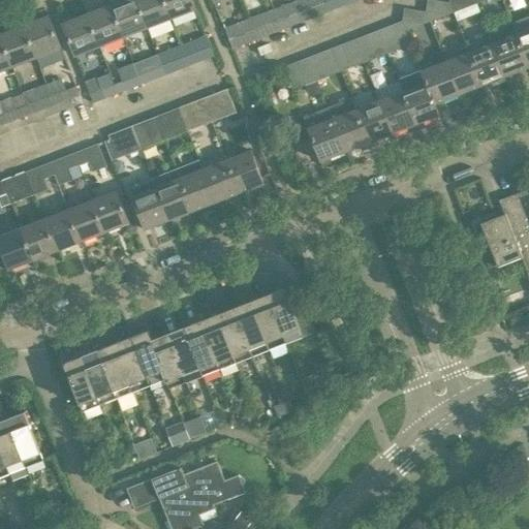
[(123,36),(147,27),(135,0),(123,0),(111,5),(123,36)]
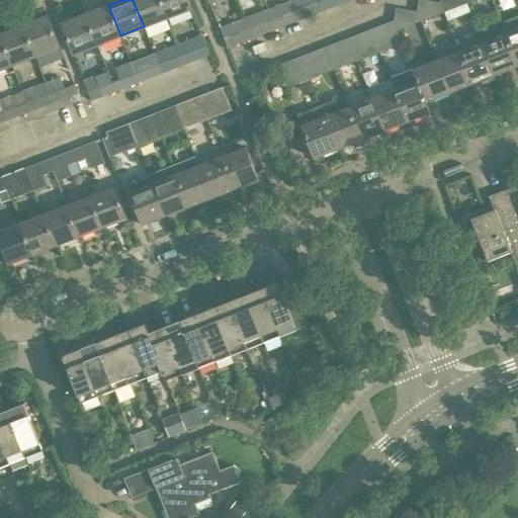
[(133,0),(144,26),(167,17),(160,0),(133,0)]
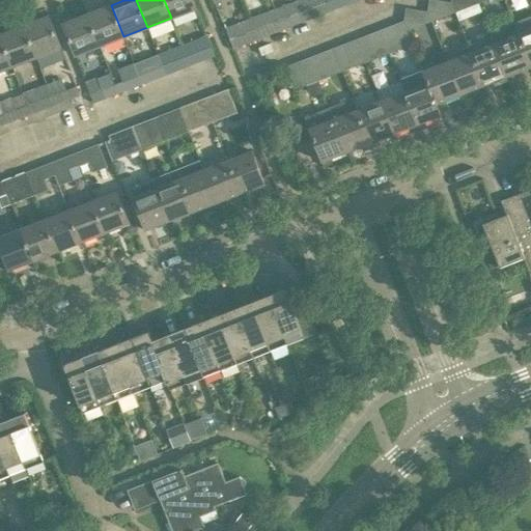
[(164,0),(171,18),(196,7),(193,0),(164,0)]
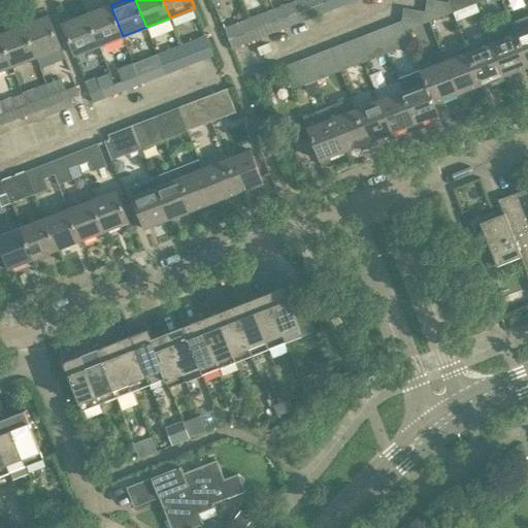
[(296,0),(272,9),(281,30),(304,21),(296,0)]
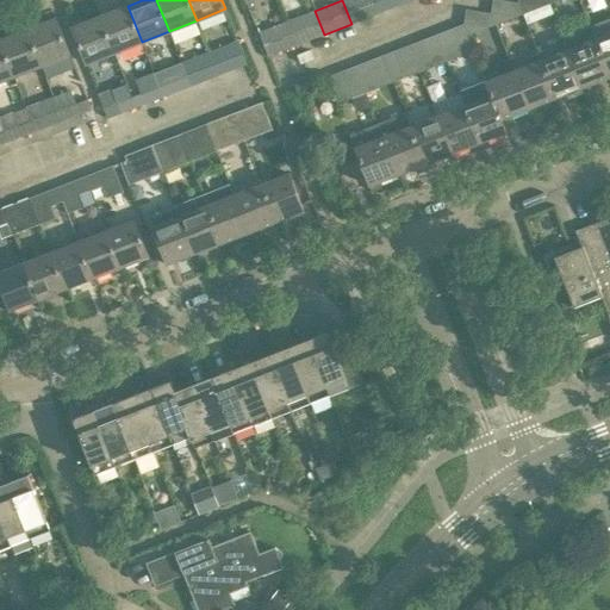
[(352,24),(379,13),(375,4),(377,4),(374,0),(343,0),(342,0),(352,24)]
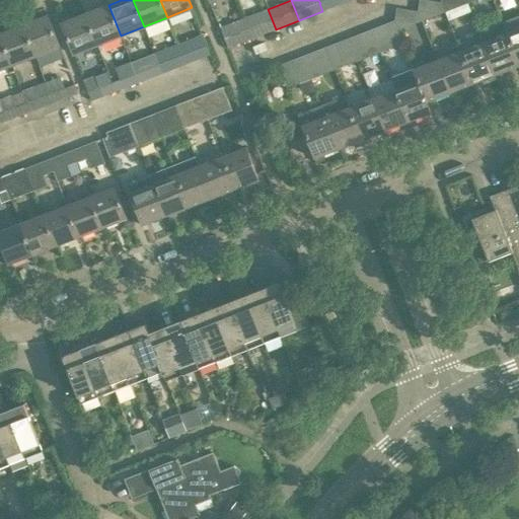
[(319,3),(322,11),(346,2),(345,0),(318,0),(320,3),(319,3)]
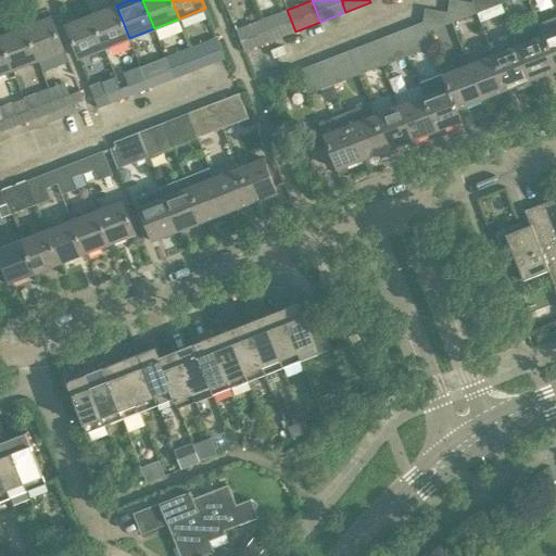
[(453,0),(449,0),(447,12),(451,23),(476,13),(471,3),(453,0)]
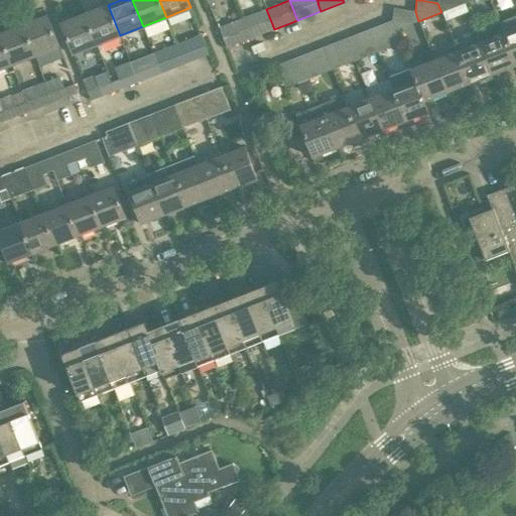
[(437,0),(437,3),(441,12),(465,3),(464,0),(437,0)]
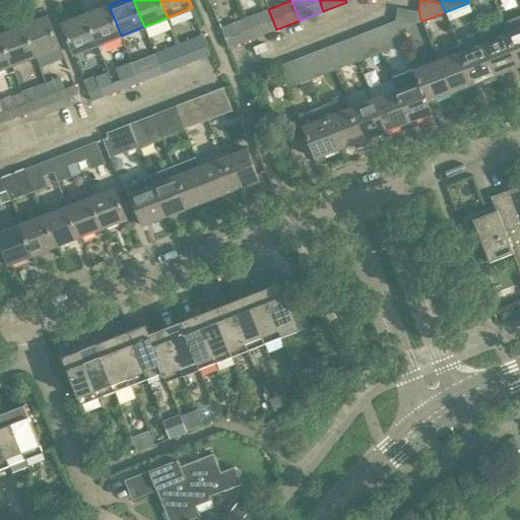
[(98,45),(121,36),(109,5),(85,14),(98,45)]
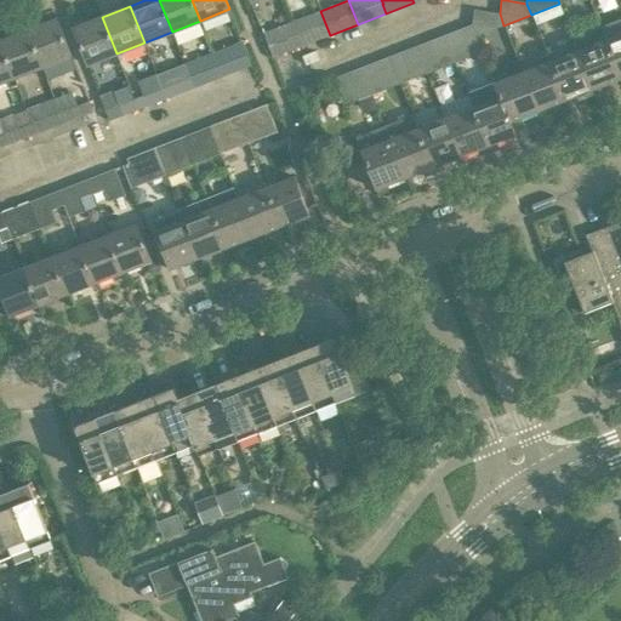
[(473,10),(471,24),(476,35),(503,26),(500,13),(473,10)]
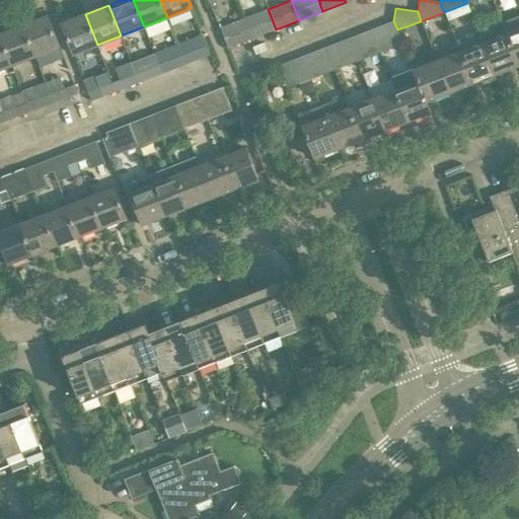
[(268,9),(244,18),(252,39),(276,29),(268,9)]
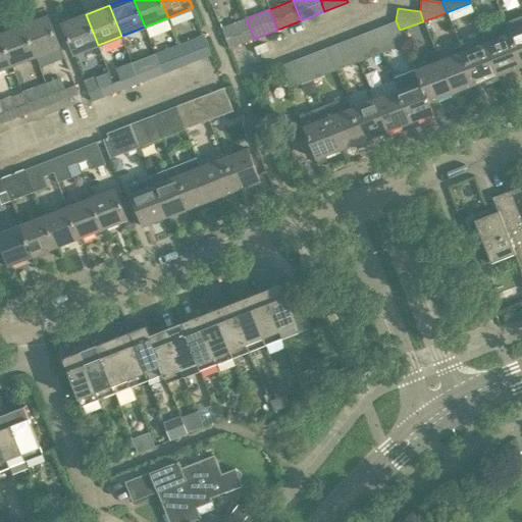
[(98,45),(86,14),(61,23),(72,55),(98,45)]
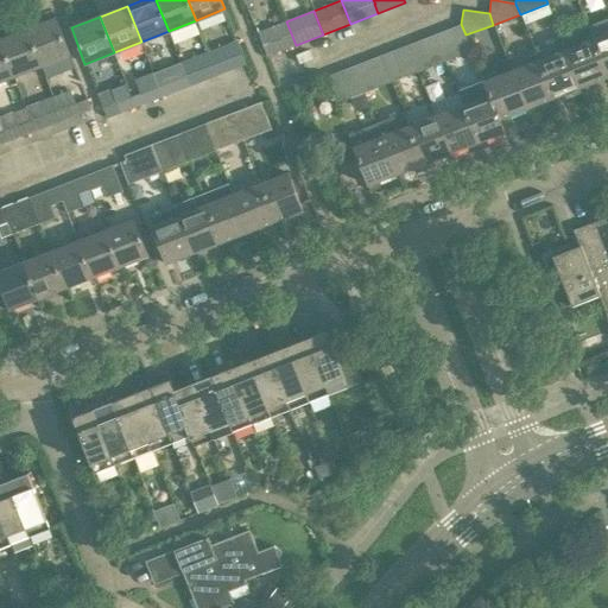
[(607,17),(588,26),(607,78),(607,77),(607,17)]
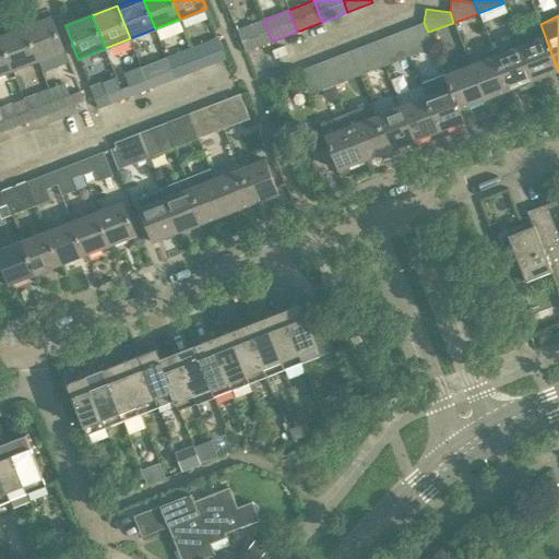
[(49,18),(24,27),(37,61),(62,51),(49,18)]
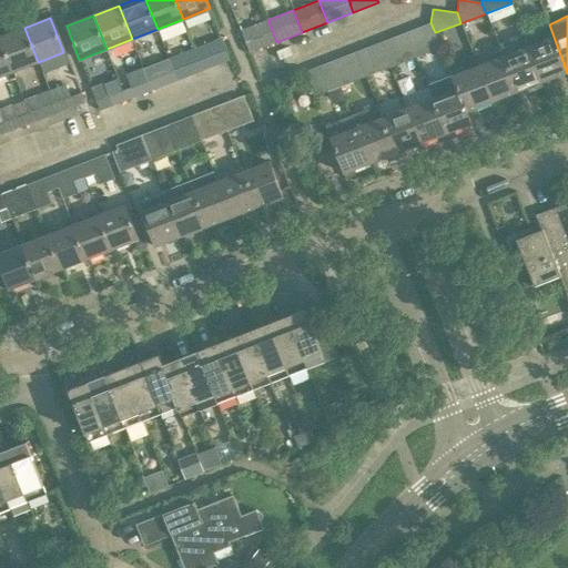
[(267,20),(241,31),(249,52),(276,42),(267,20)]
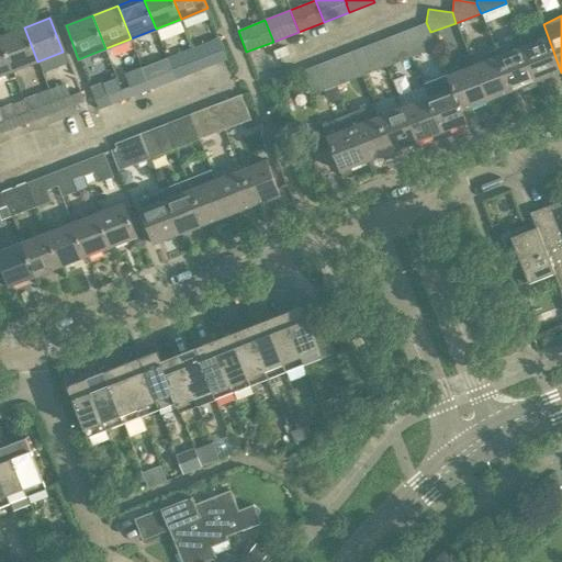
[(412,56),(436,46),(430,32),(426,22),(415,26),(403,31),(412,56)]
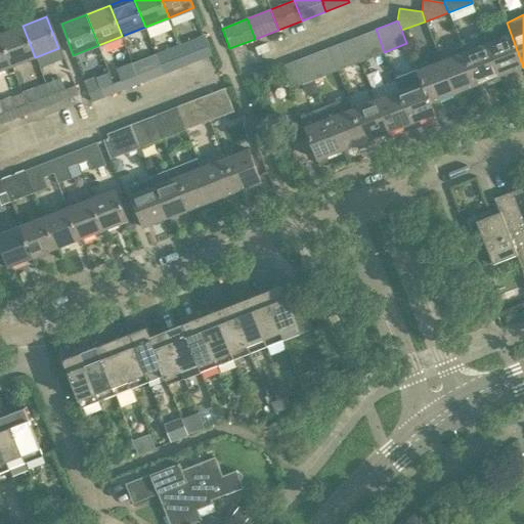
[(482,32),(487,43),(500,77),(523,68),(507,23),(482,32)]
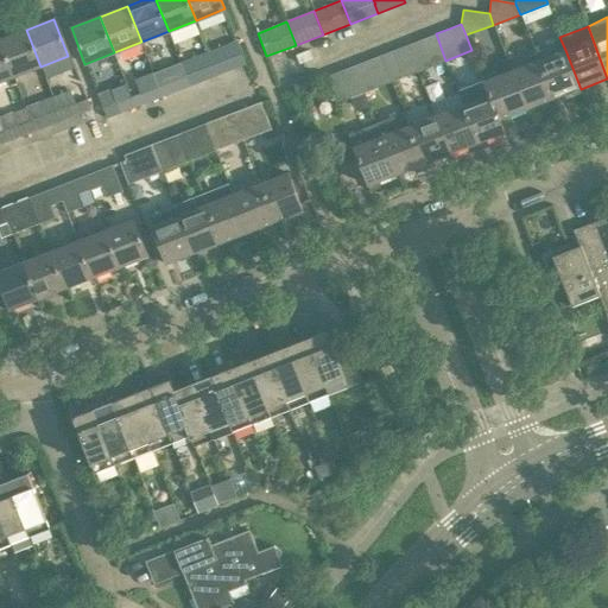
[(0,44),(13,77),(40,67),(26,30),(0,39),(0,44)]
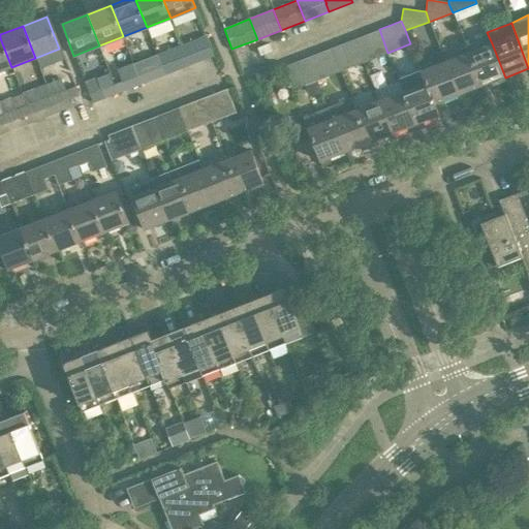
[(379,29),(367,34),(376,57),(387,53),(379,29)]
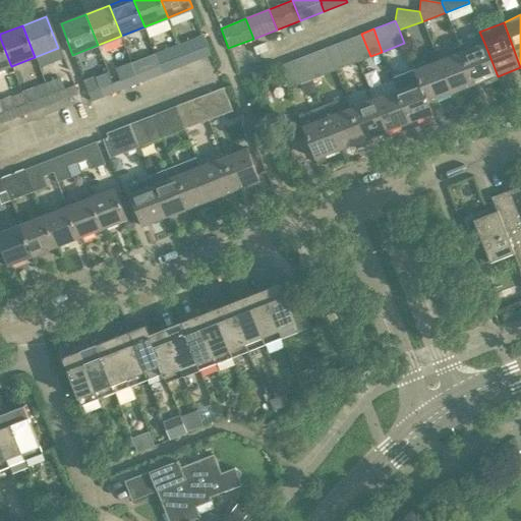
[(0,69),(11,66),(0,38),(0,69)]
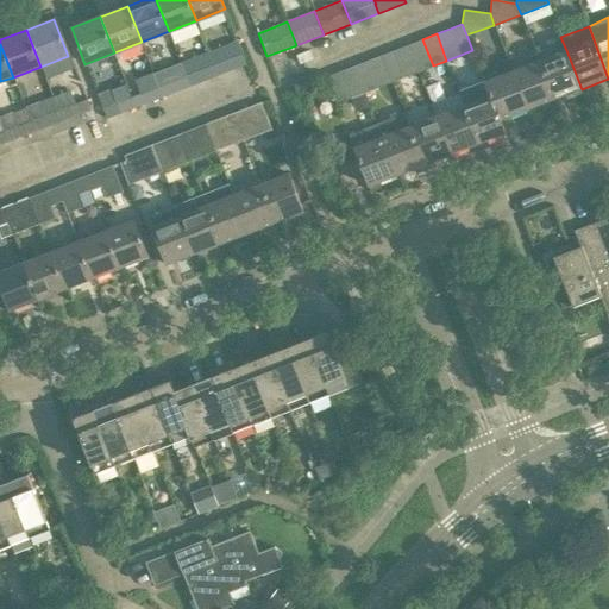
[(419,70),(409,44),(382,55),(391,81),(419,70)]
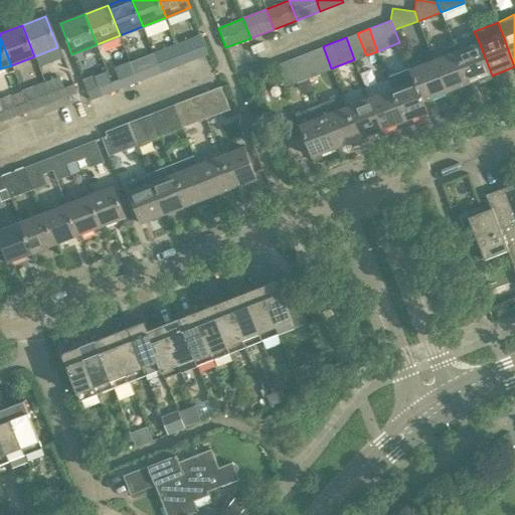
[(188,39),(177,43),(184,63),(195,59),(188,39)]
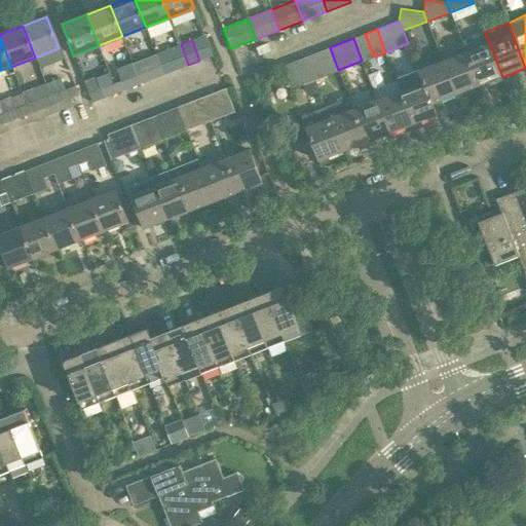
[(269,51),(266,43),(255,47),(258,55),(269,51)]
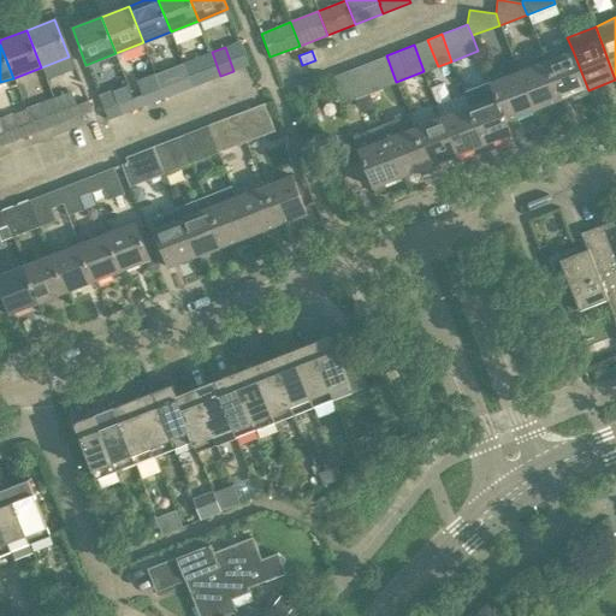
[(573,51),(545,61),(560,101),(588,90),(573,51)]
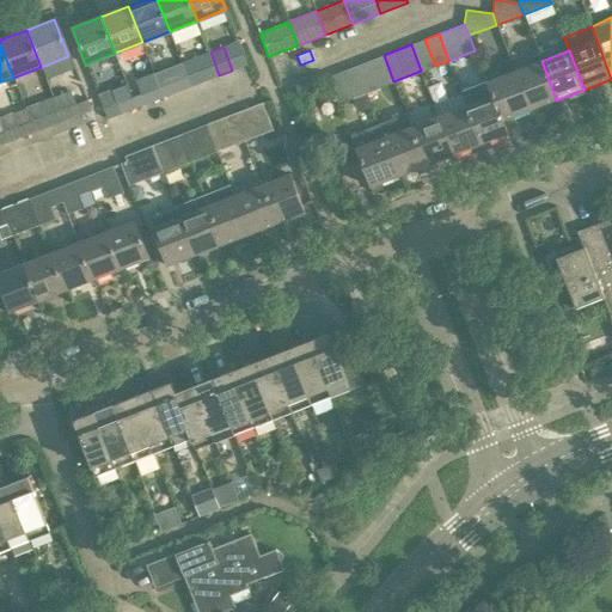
[(191,86),(219,75),(210,51),(182,63),(187,78),(188,77),(191,86)]
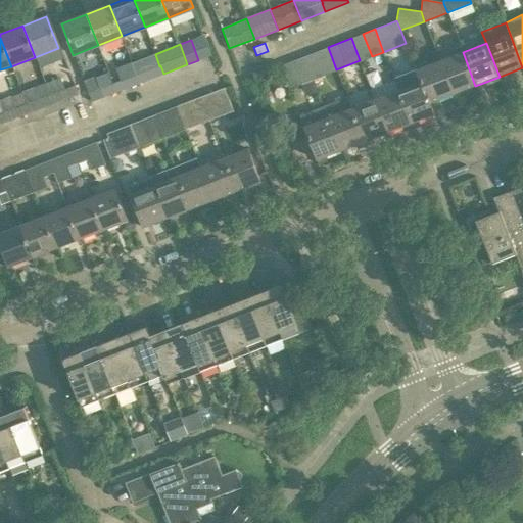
[(328,47),(316,51),(325,75),(336,69),(328,47)]
